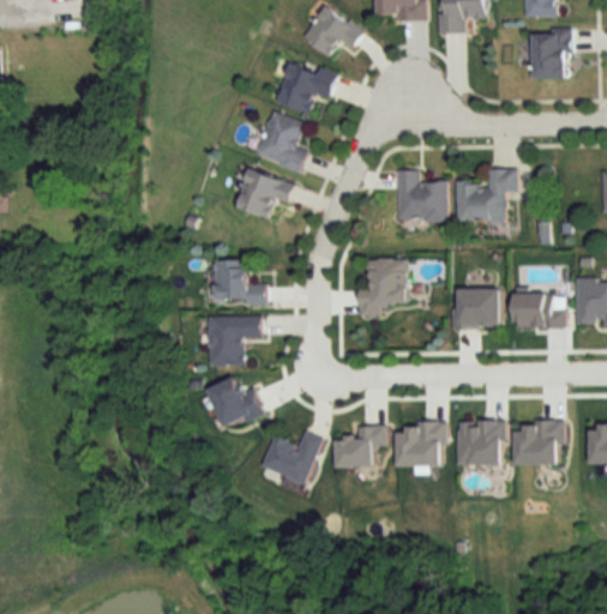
[(376,0),(376,18),(422,18),(422,0),(376,0)]
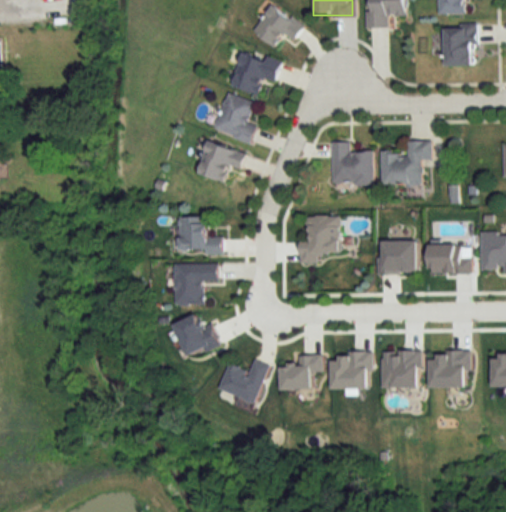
[(365,0),(365,27),(385,27),(385,14),(402,14),(401,0),(365,0)]
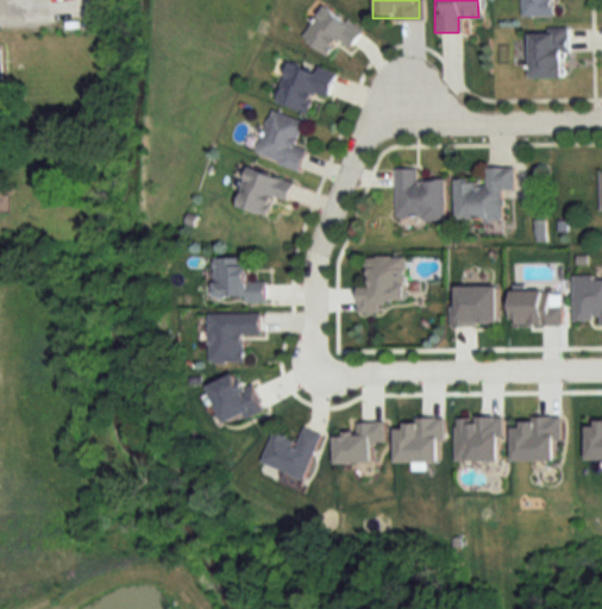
[(518,0),(518,17),(550,17),(549,0),(518,0)]
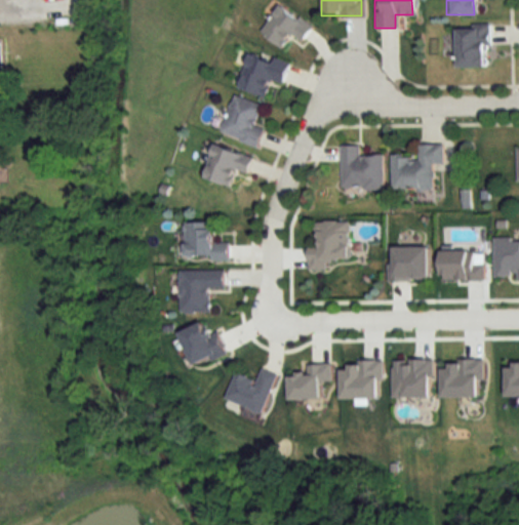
[(297,41),(308,28),(278,5),(257,32),(278,48),(289,34),(297,41)]
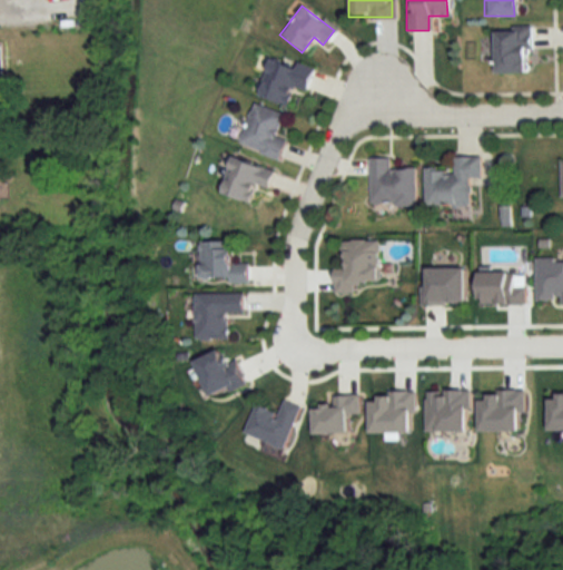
[(526,28),(493,28),(493,74),(526,74),(526,28)]
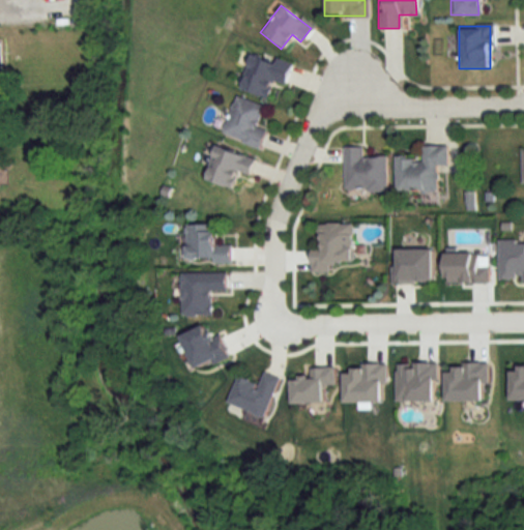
[(238,90),(266,98),(271,82),(283,85),(290,64),(251,52),(238,90)]
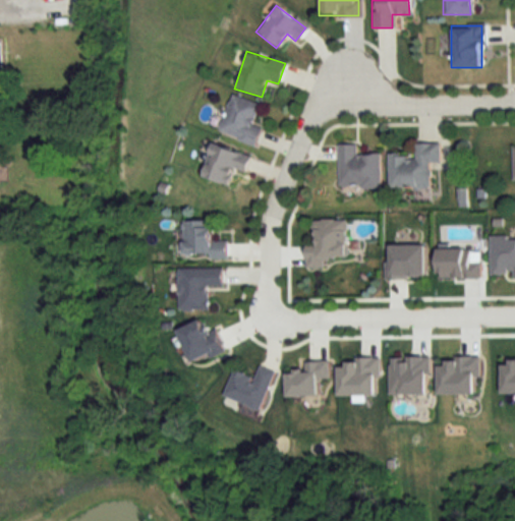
[(250,125),(258,104),(229,95),(217,134),(254,146),(260,128),(250,125)]
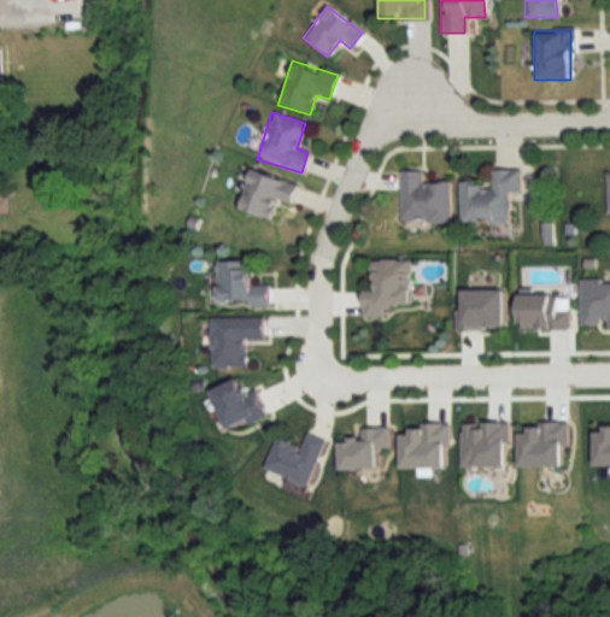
[(268,221),(275,201),(287,205),(294,187),(251,170),(236,209),(268,221)]
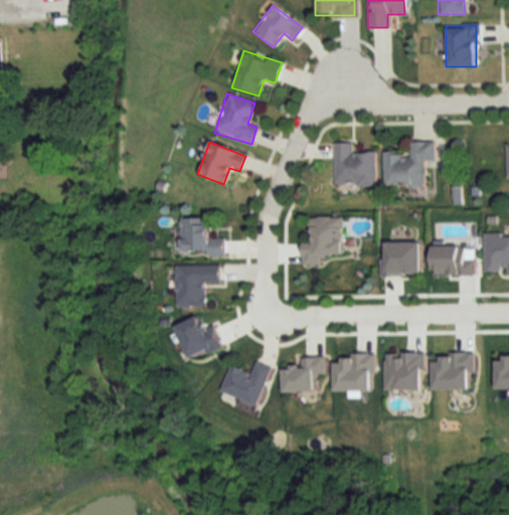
[(420,186),(420,160),(432,160),(432,142),(406,142),(406,153),(380,153),(380,186),(420,186)]
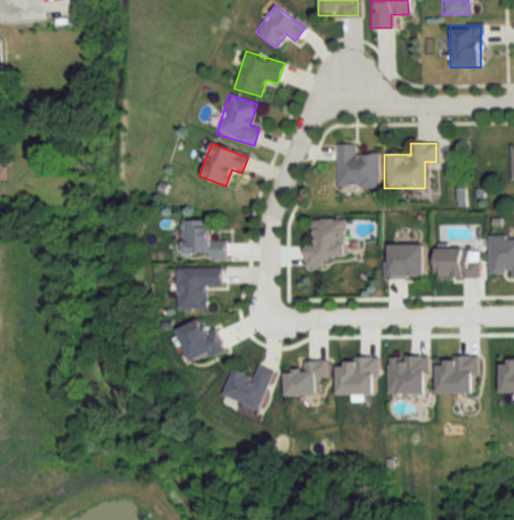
[(352,144),(334,144),(334,189),(375,189),(375,154),(352,154),(352,144)]
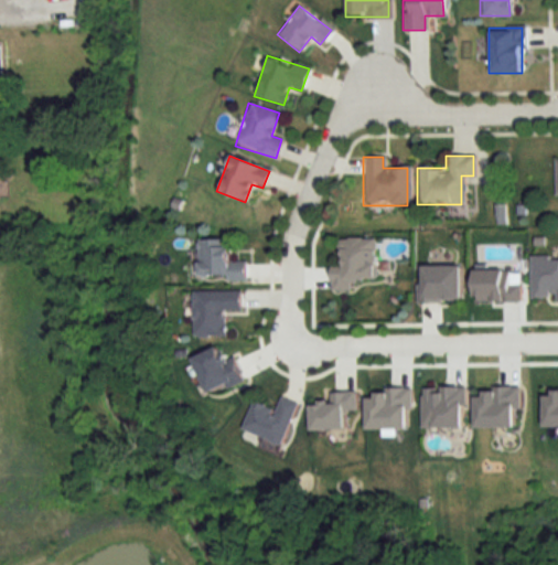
[(339,264),(328,264),(328,291),(347,291),(349,281),(372,281),(372,240),(339,238),(339,264)]
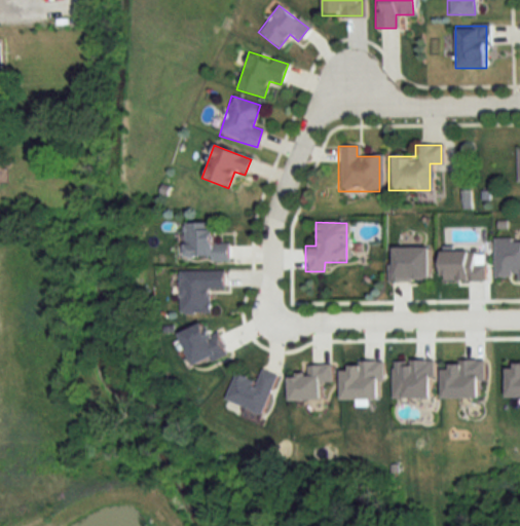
[(182,223),(183,259),(210,259),(210,263),(228,263),(227,243),(213,243),(213,223),(182,223)]
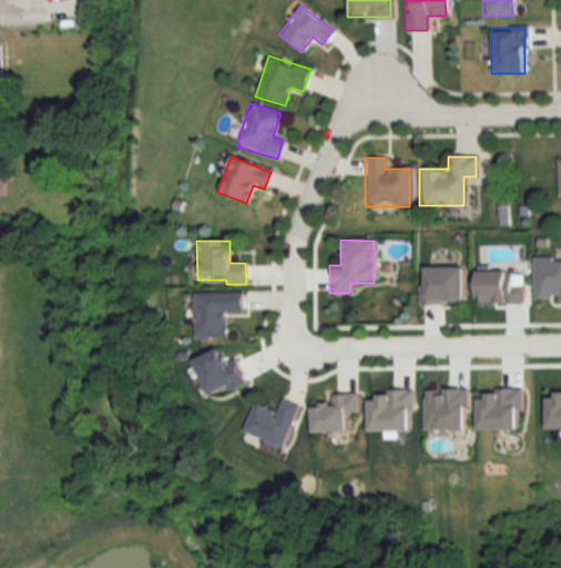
[(459,269),(418,269),(418,304),(459,304),(459,269)]
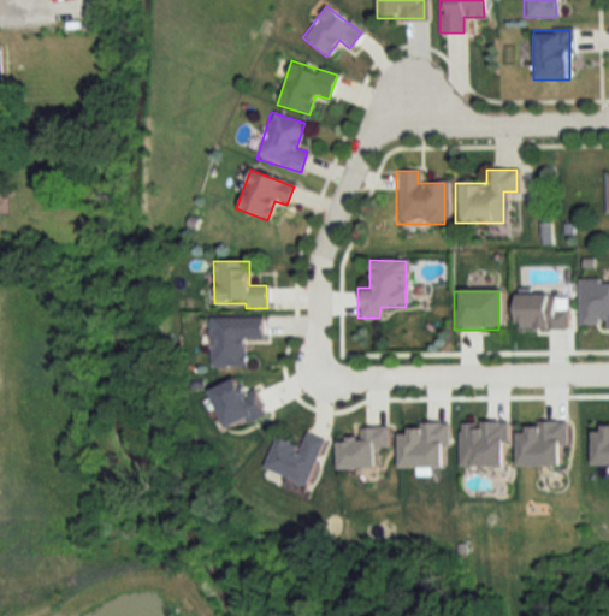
[(562,296),(512,296),(512,330),(562,330),(562,296)]
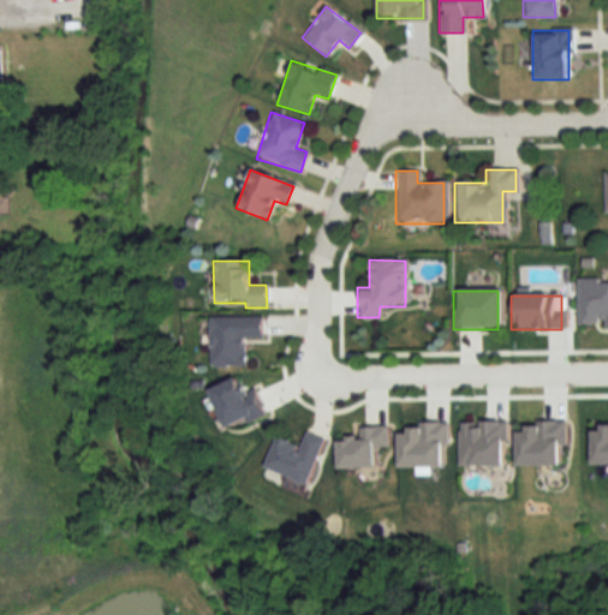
[(244,340),(262,340),(262,317),(209,318),(209,368),(244,368),(244,340)]
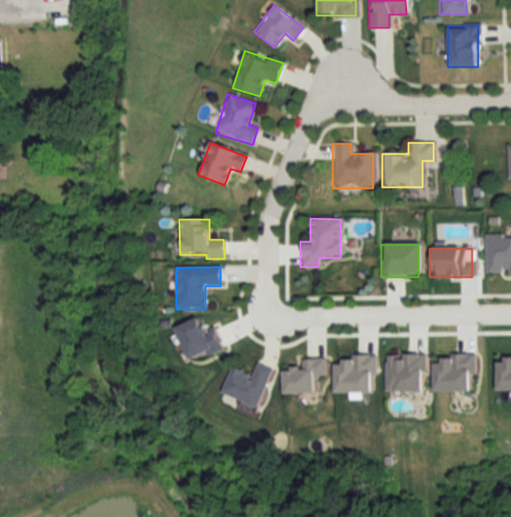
[(203,315),(175,327),(190,362),(218,349),(203,315)]
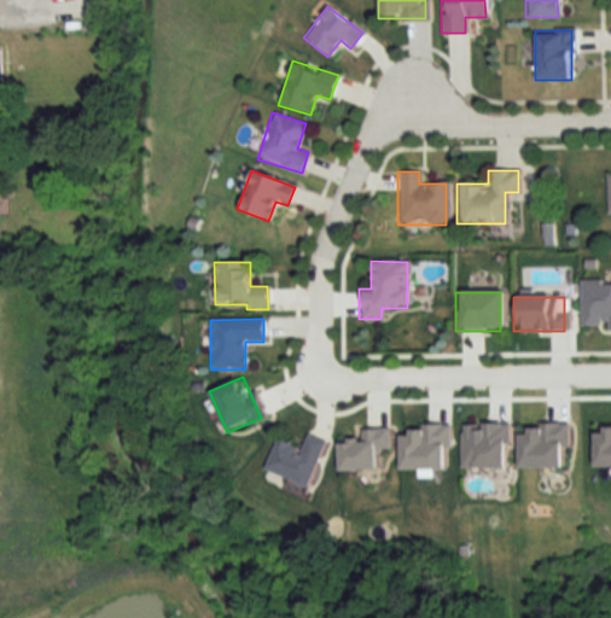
[(589,433),(589,466),(610,465),(610,421),(599,423),(599,432),(589,433)]
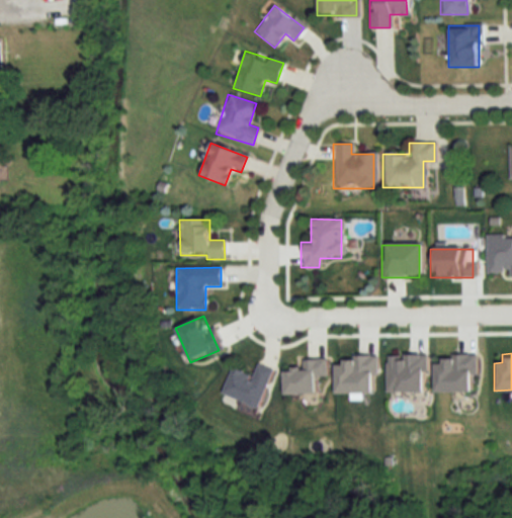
[(422,355),(384,355),(384,393),(422,393),(422,355)]
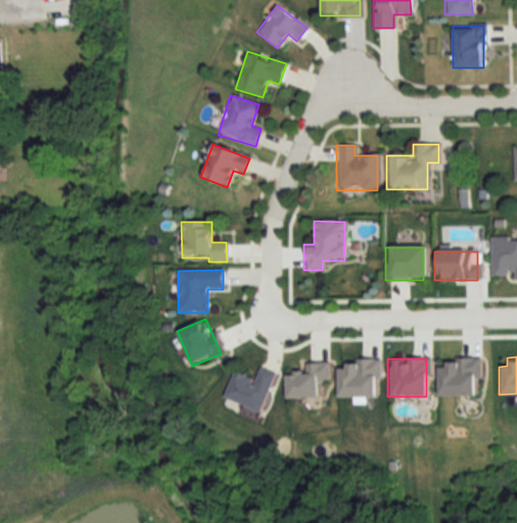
[(437,395),(475,395),(475,359),(437,359),(437,395)]
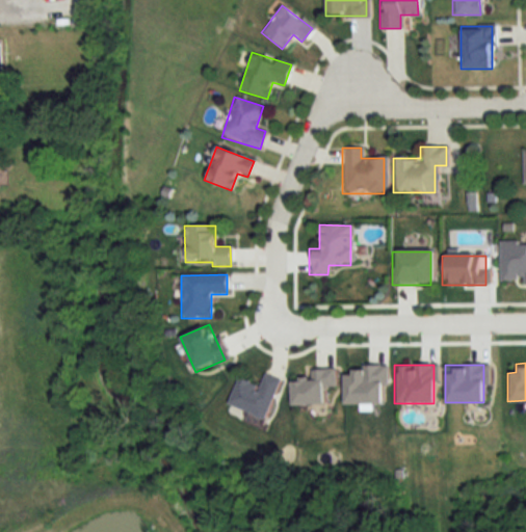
[(343,403),(383,403),(383,368),(343,368),(343,403)]
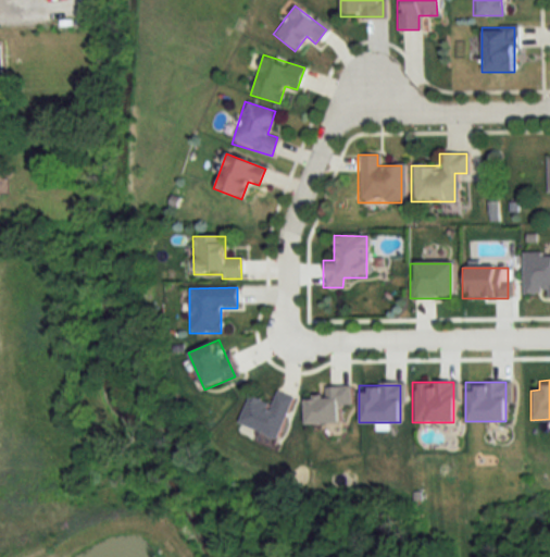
[(337,405),(348,405),(348,386),(322,386),(322,398),(304,398),(304,424),(337,424),(337,405)]
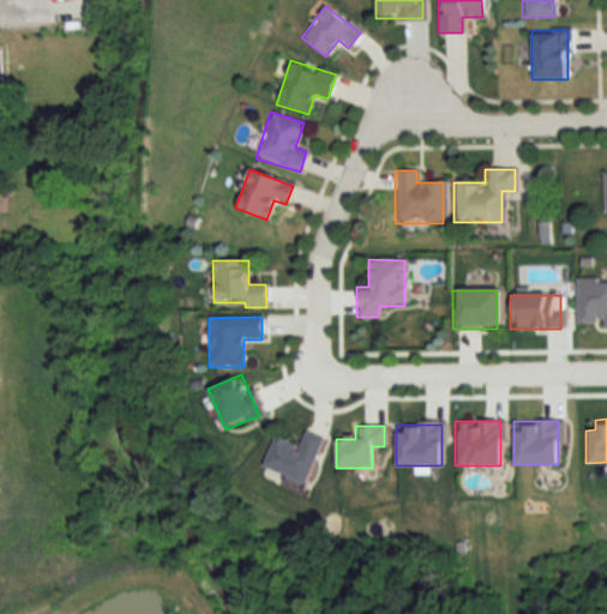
[(272,435),(262,468),(305,483),(320,438),(302,431),(298,444),(272,435)]
